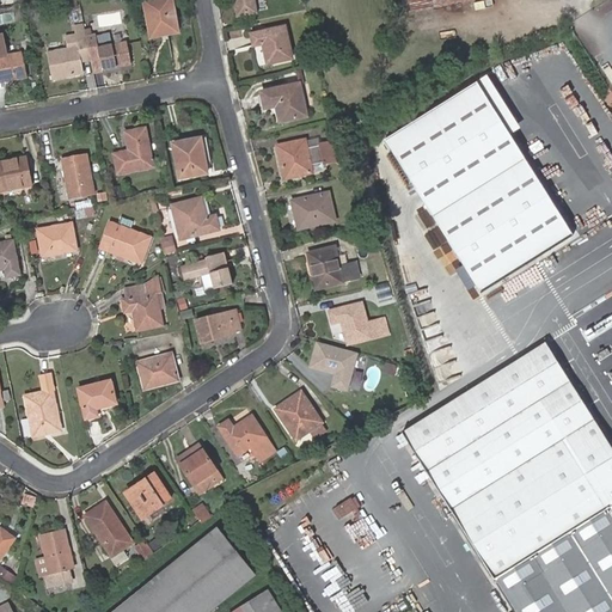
[(178,32),(171,0),(152,0),(144,1),(151,38),(178,32)]
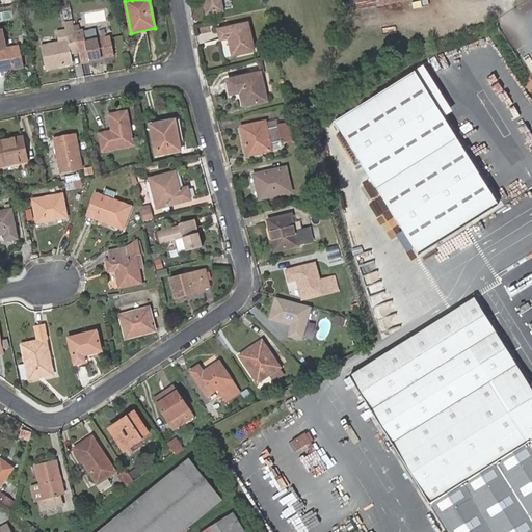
[(204,0),(206,9),(207,14),(221,11),(219,0),(204,0)]
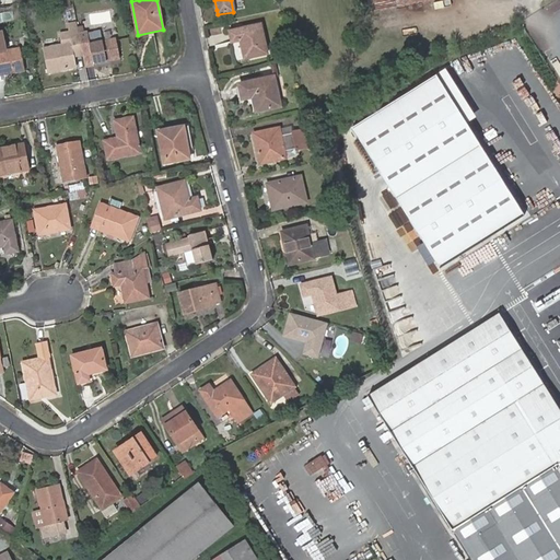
[(433,0),(374,0),(376,11),(433,0)]
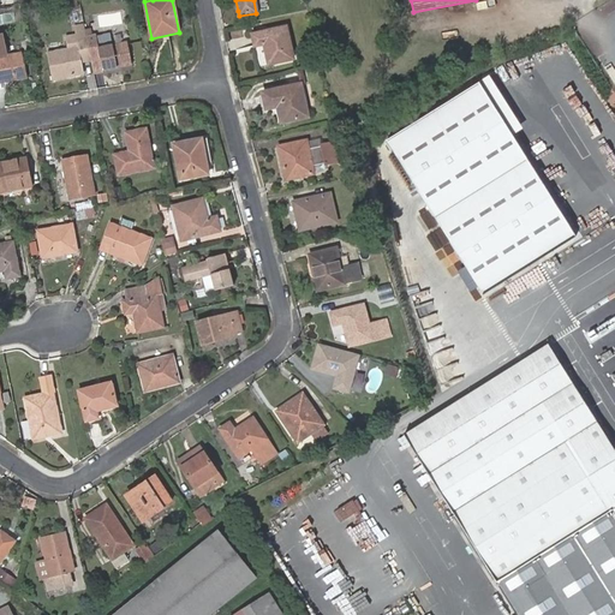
[(79,58),(90,57),(87,37),(85,29),(84,25),(75,28),(77,36),(65,37),(67,49),(47,54),(52,81),(83,75),(81,64),(79,58)]
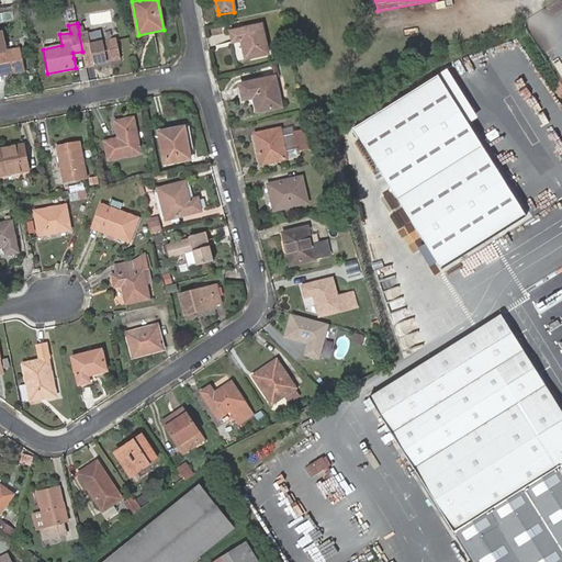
[(268,55),(261,25),(231,33),(233,44),(240,42),(245,59),(268,55)]
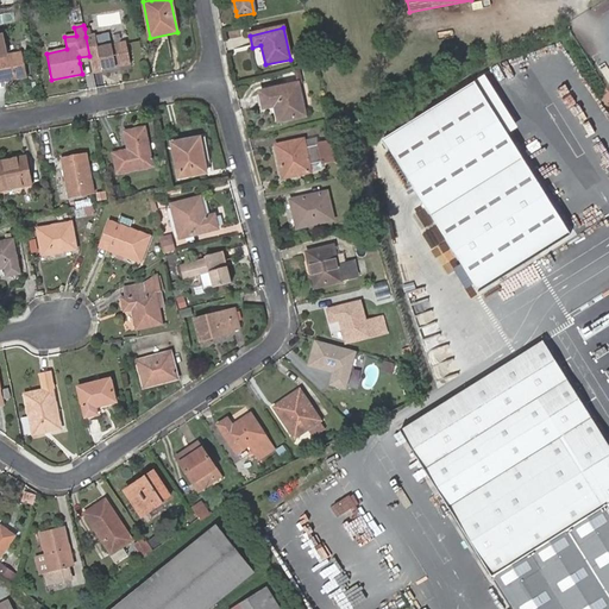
[(0,82),(29,77),(24,51),(8,54),(4,32),(0,32),(0,82)]
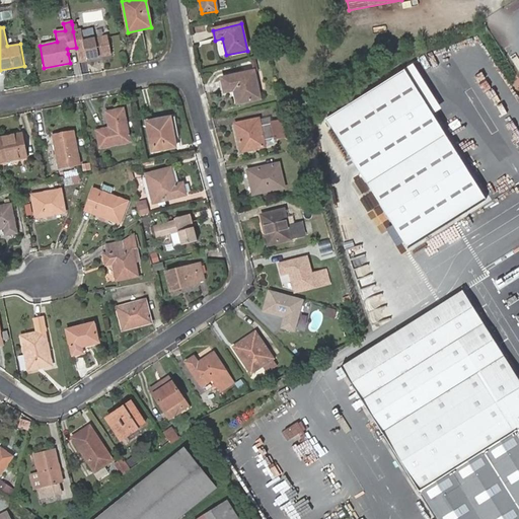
[(93,29),(81,32),(83,42),(95,39),(93,29)]
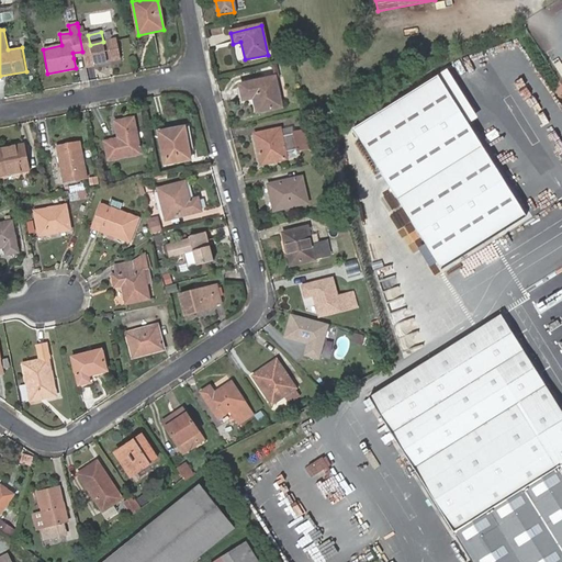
[(79,34),(82,52),(91,49),(92,54),(94,64),(120,58),(115,40),(103,42),(90,45),(88,35),(88,33),(85,33),(79,34)]
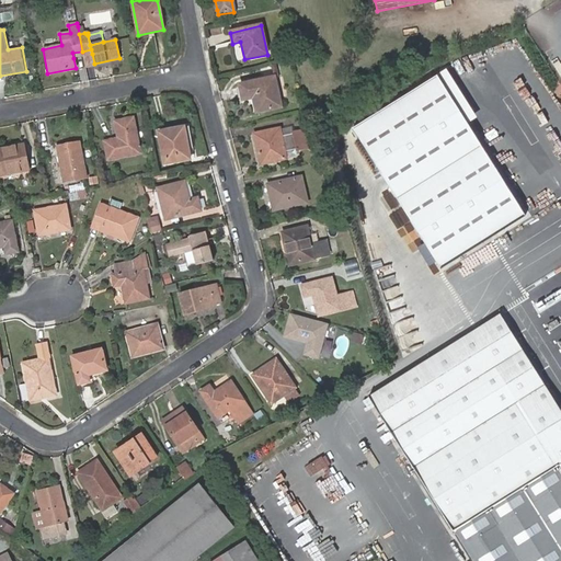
[(82,52),(83,56),(86,66),(94,65),(94,64),(92,54),(91,49),(82,52)]
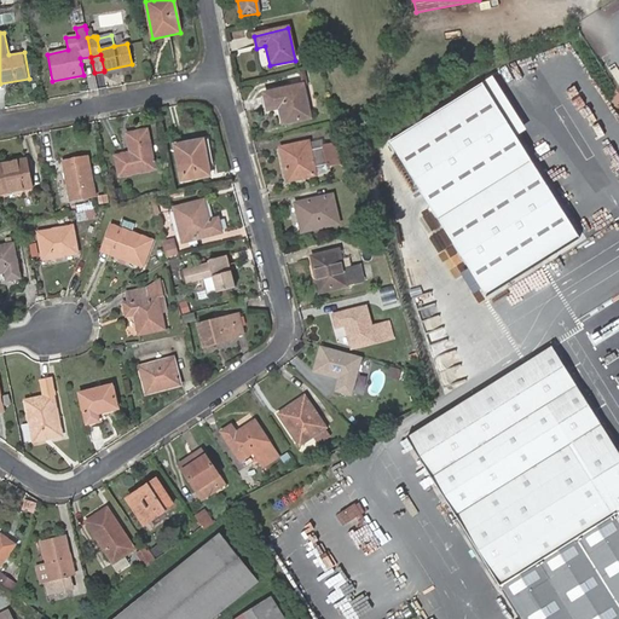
[(486,296),(544,260),(578,238),(481,84),(389,142),(486,296)]
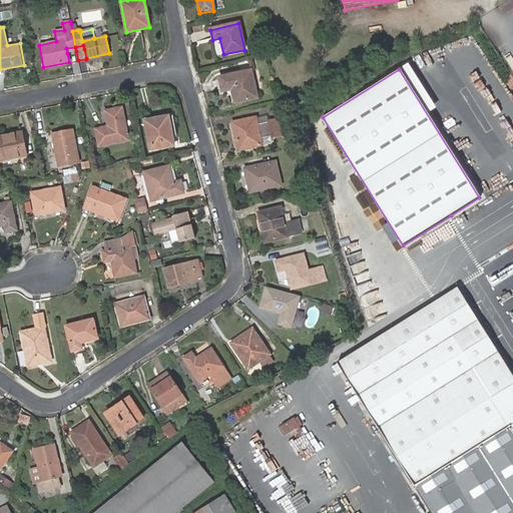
[(218,79),(221,91),(231,89),(234,102),(258,97),(250,70),(218,78),(218,79)]
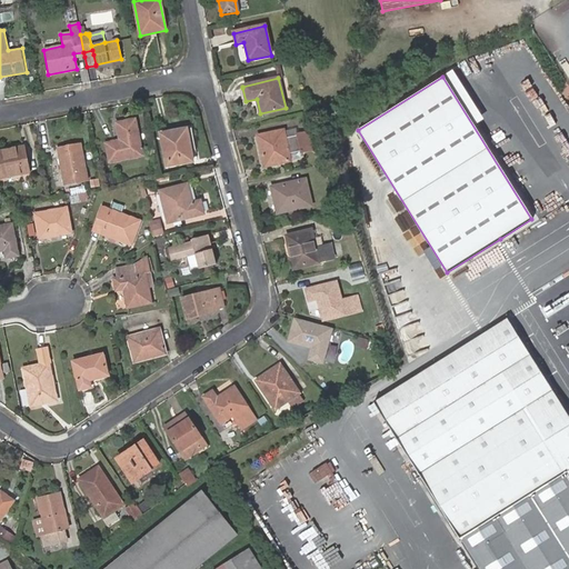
[(145,156),(137,118),(116,122),(119,138),(105,141),(109,162),(145,156)]
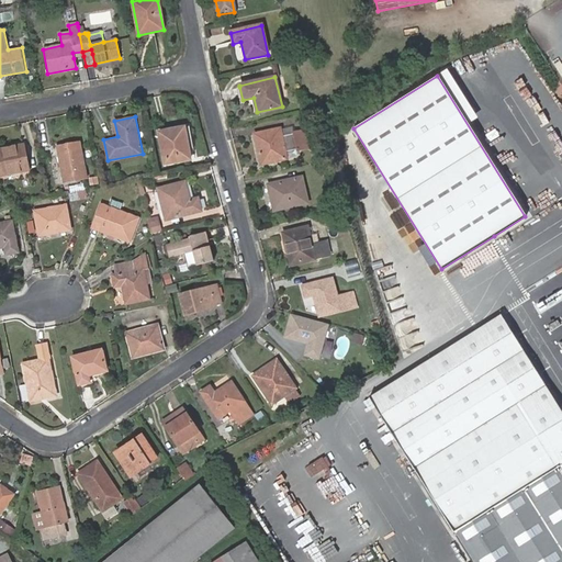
[(157,131),(164,166),(193,159),(187,124),(157,131)]
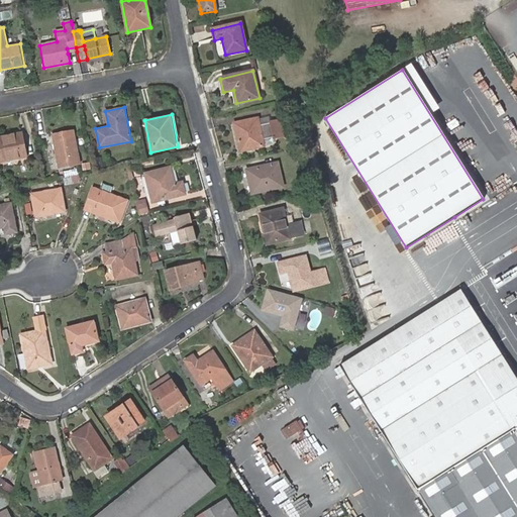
[(259,125),(257,121),(257,118),(234,123),(239,150),(264,146),(263,139),(274,137),(271,123),(269,123),(259,125)]
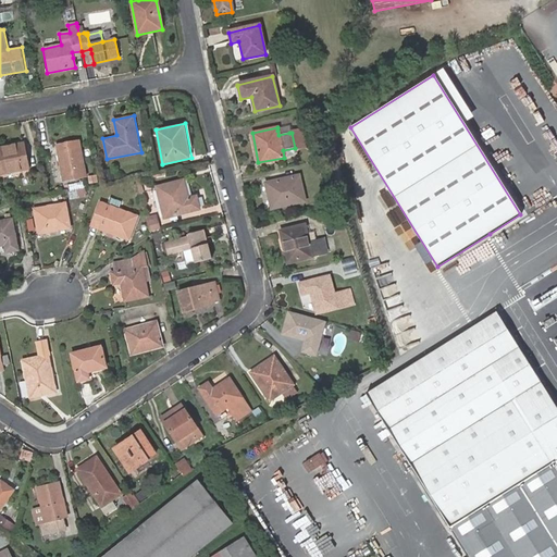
[(300,131),(292,133),(295,148),(305,146),(300,131)]
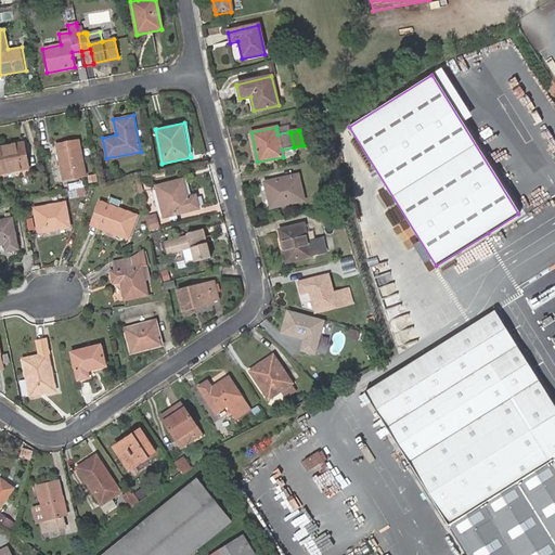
[(55,143),(63,181),(88,176),(80,138),(55,143)]
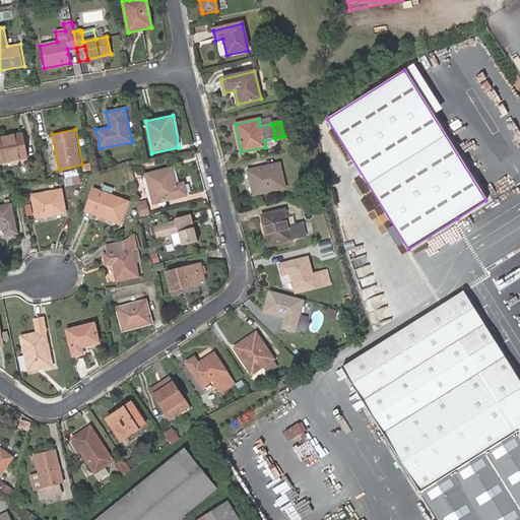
[(0,165),(26,158),(20,134),(0,138),(0,165)]
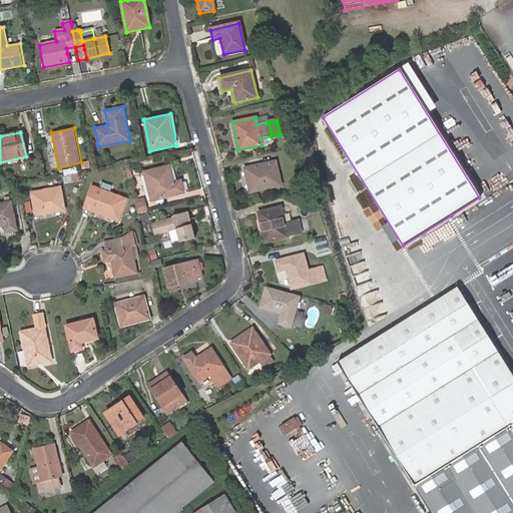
[(104,146),(102,153),(112,157),(115,150),(104,146)]
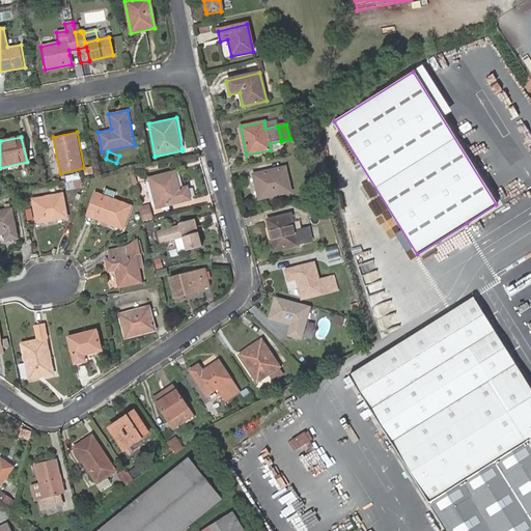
[(92,166),(84,168),(85,175),(94,174),(92,166)]
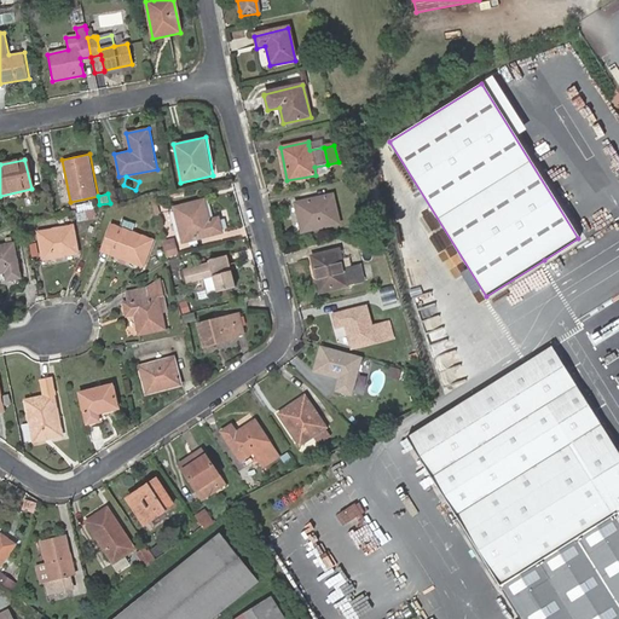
[(339,224),(331,197),(295,204),(301,232),(339,224)]
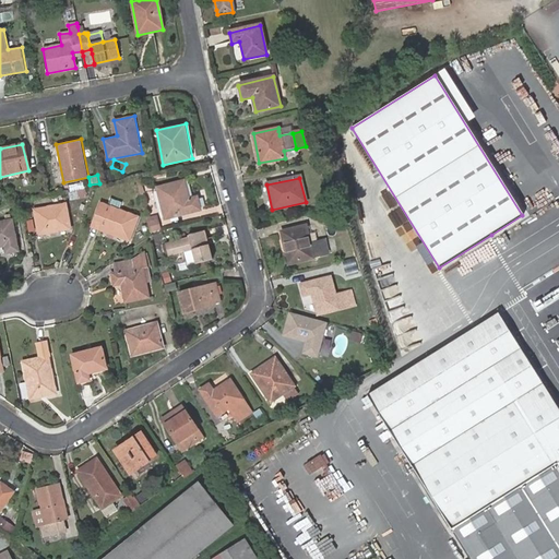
[(191,197),(186,179),(155,187),(164,219),(203,210),(199,194),(191,197)]
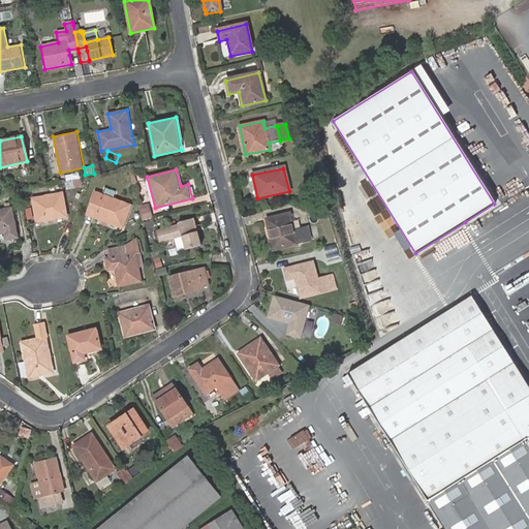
[(80,174),(65,177),(66,183),(82,180),(80,174)]
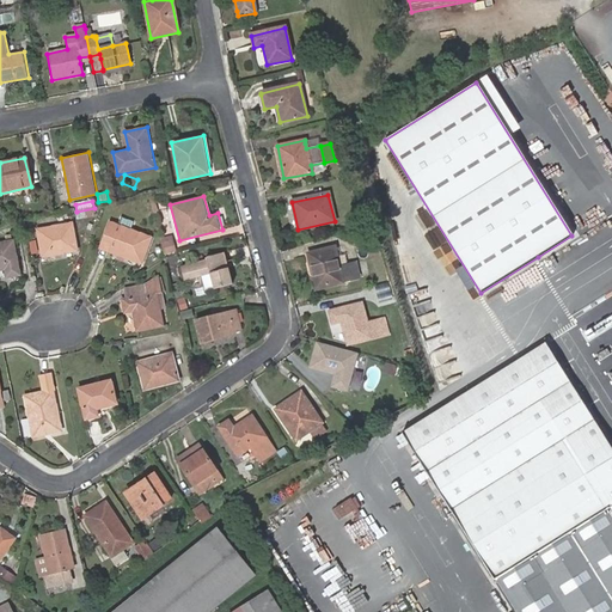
[(110,220),(101,249),(145,265),(155,237),(132,228),(134,221),(118,215),(116,222),(110,220)]
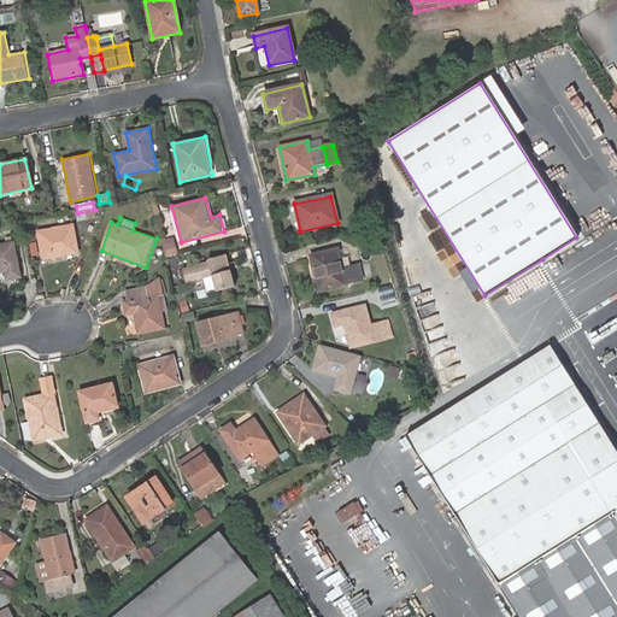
[(360,217),(350,221),(352,229),(363,227),(360,217)]
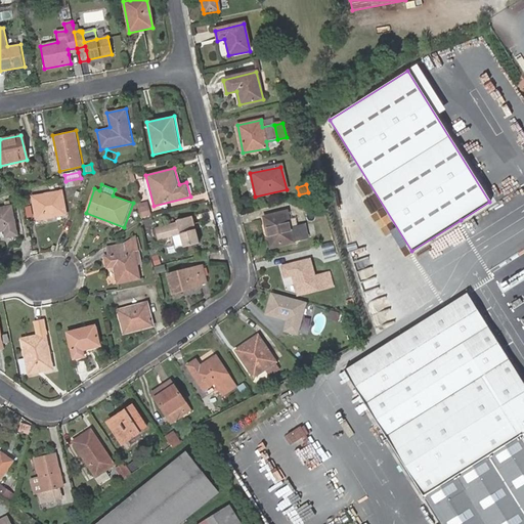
[(67,214),(61,189),(31,195),(36,220),(67,214)]
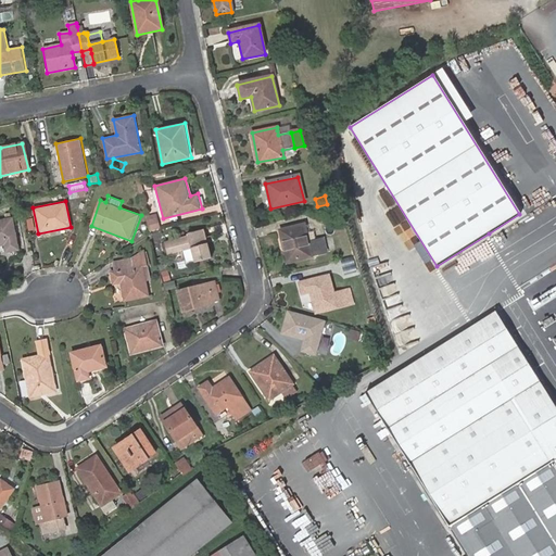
[(0,218),(0,245),(4,245),(5,253),(20,250),(13,216),(0,218)]
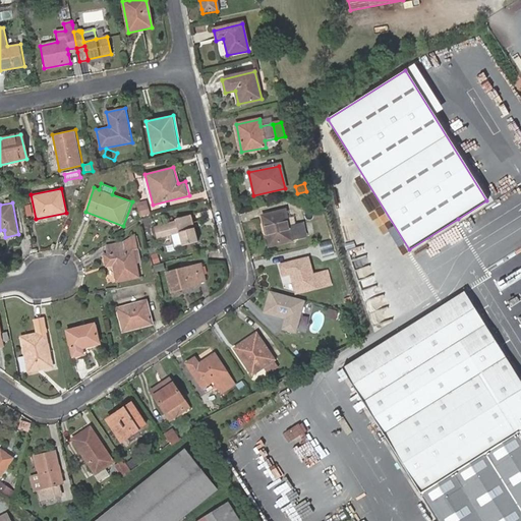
[(138,206),(141,217),(151,214),(149,204),(138,206)]
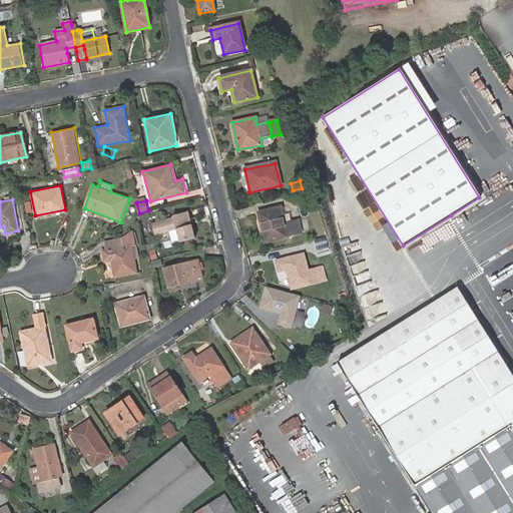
[(257,211),(265,243),(304,234),(300,218),(293,219),(287,221),(283,207),(283,205),(257,211)]
